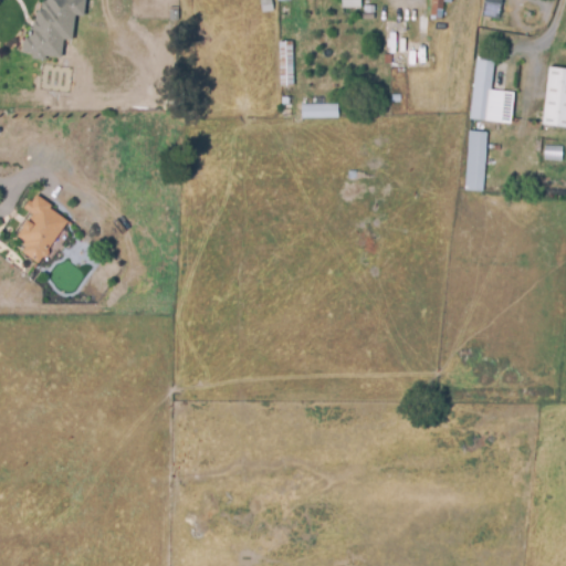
[(48,0),(86,0),(84,18),(76,18),(73,43),(65,42),(63,60),(46,58),(46,62),(33,61),(33,56),(23,55),(24,40),(30,40),(31,29),(34,29),(34,22),(37,22),(38,16),(39,16),(39,12),(42,12),(43,3),(48,3),(48,0)]
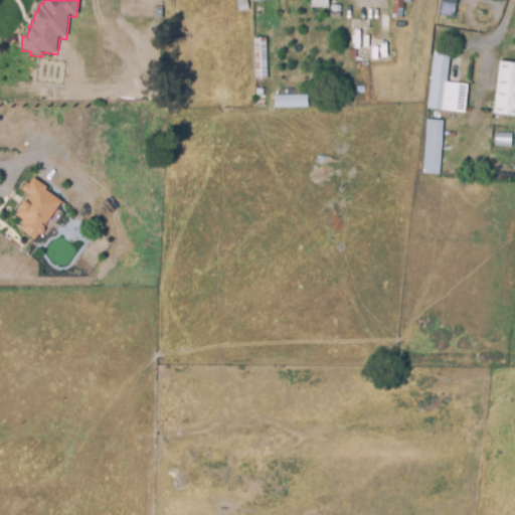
[(237,1),(242,0),(247,0),(249,11),(238,13),(237,1)]
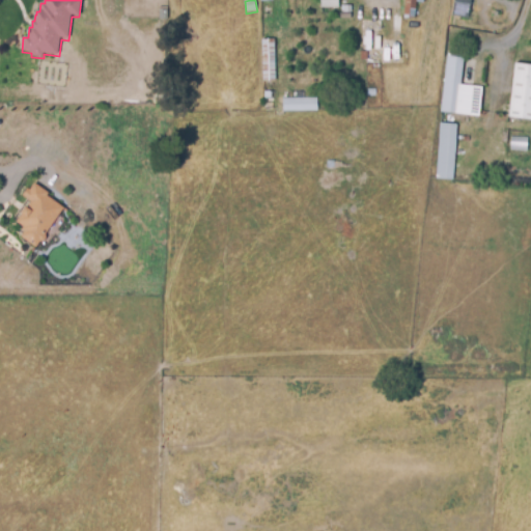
[(322,8),(322,0),(339,0),(339,8),(322,8)]
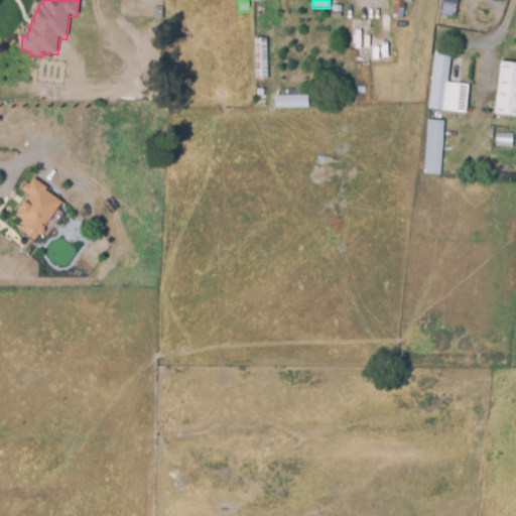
[(394,0),(411,0),(411,4),(405,4),(403,19),(393,18),(394,0)]
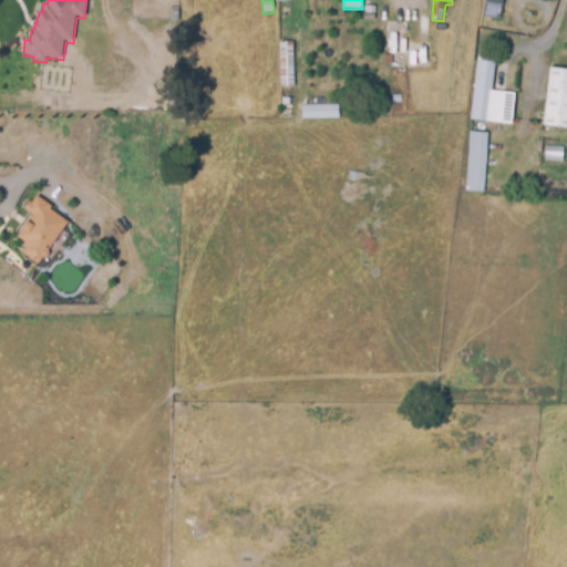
[(485,0),(500,0),(496,19),(483,17),(485,0)]
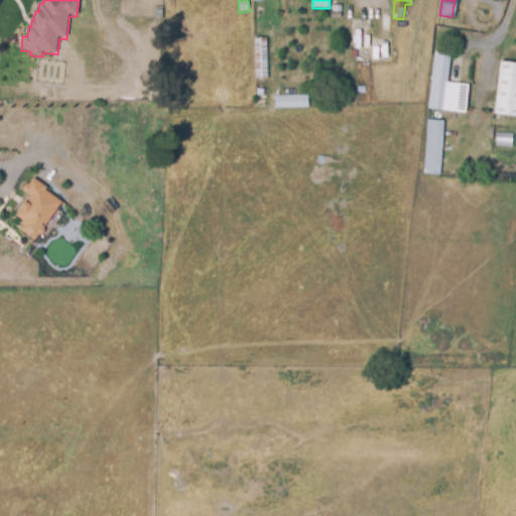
[(381,15),(390,15),(390,33),(381,33),(381,15)]
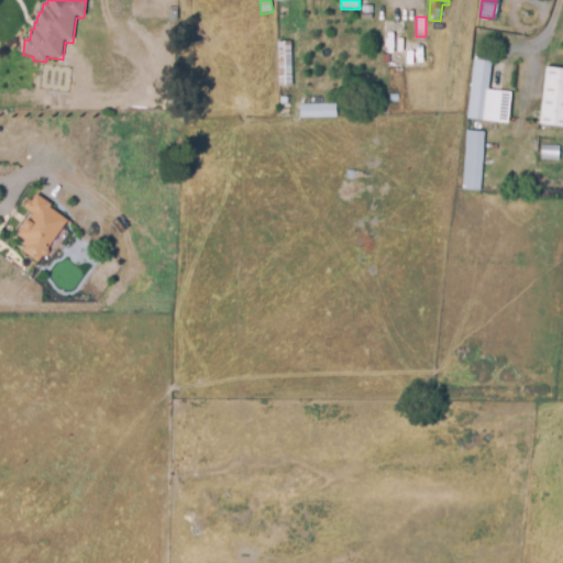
[(277,21),(289,21),(290,40),(278,40),(277,21)]
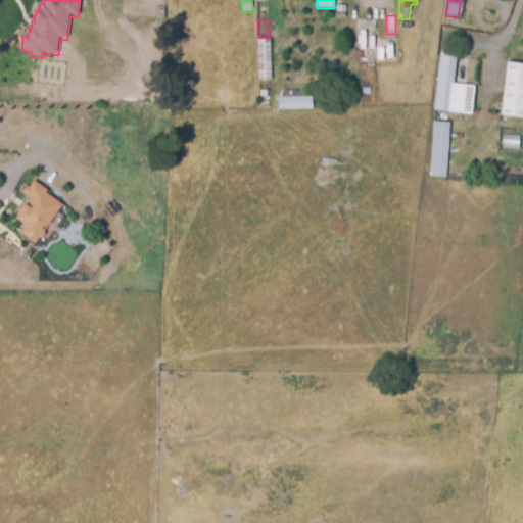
[(257,40),(270,39),(272,81),(259,82),(257,40)]
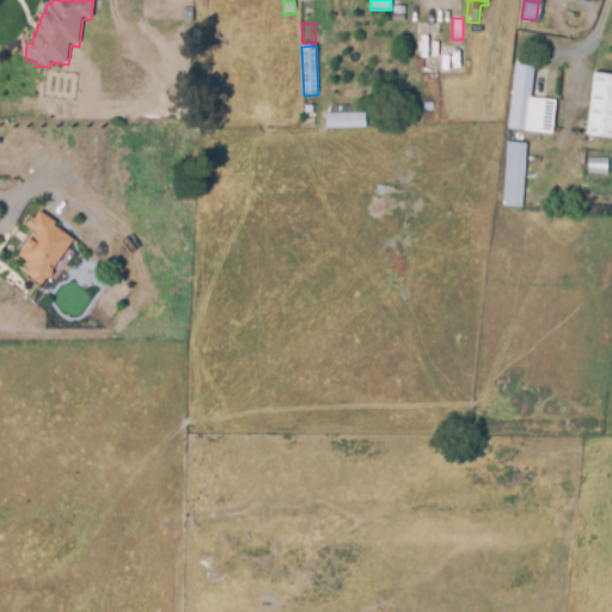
[(416,60),(427,60),(427,69),(415,69),(416,60)]
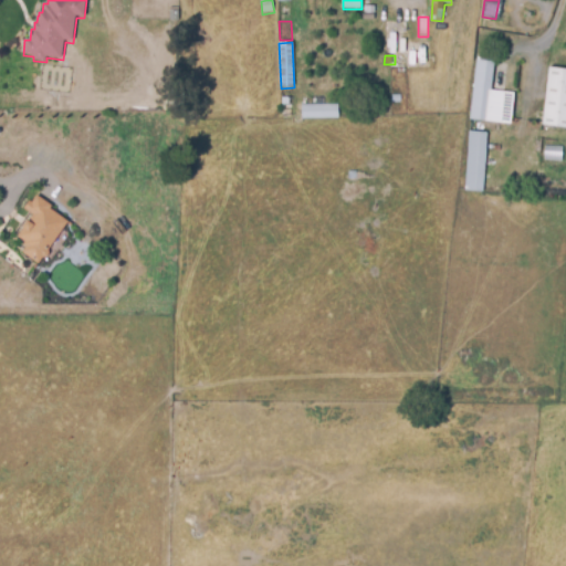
[(477,60),(494,61),(491,91),(512,93),(509,124),(500,123),(470,119),(477,60)]
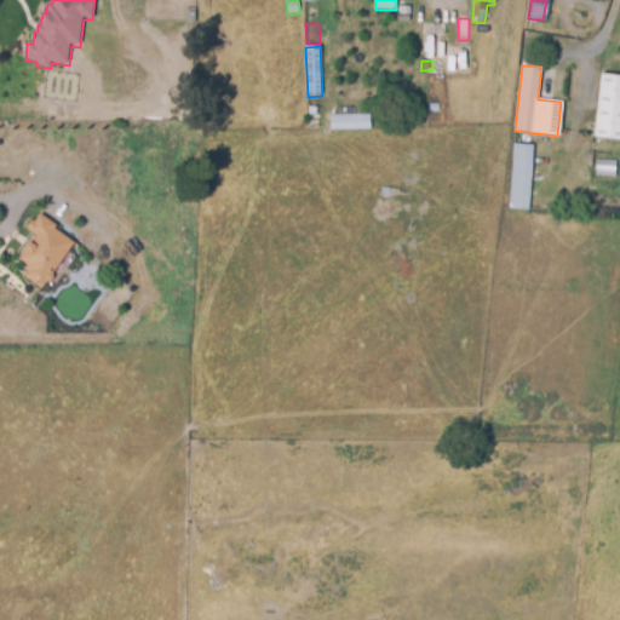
[(601,73),(619,74),(619,138),(593,136),(601,73)]
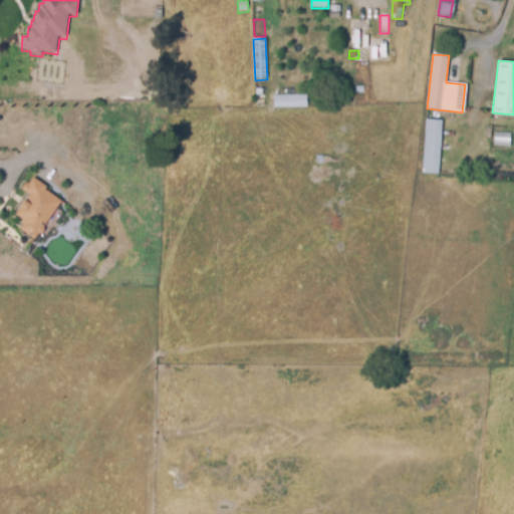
[(274,96),(306,95),(306,108),(274,109),(274,96)]
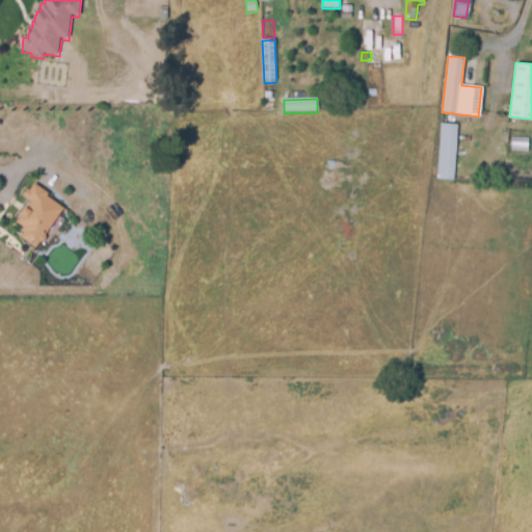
[(441,124),(457,125),(453,181),(436,179),(441,124)]
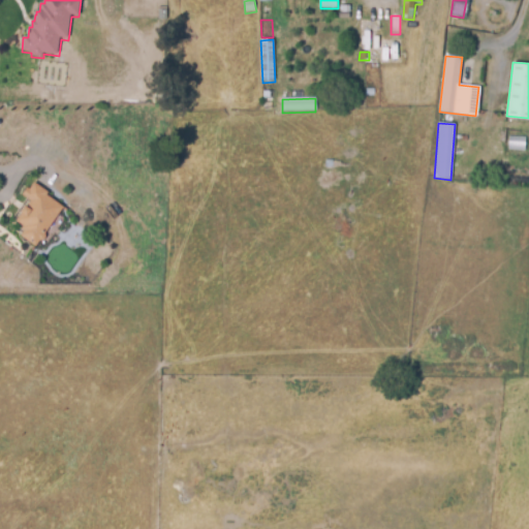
[(48,194),(63,206),(44,231),(48,235),(43,240),(40,238),(35,246),(22,236),(26,230),(23,228),(24,225),(17,220),(23,212),(21,211),(26,204),(28,205),(31,200),(23,193),(28,186),(30,188),(35,182),(49,192),(48,194)]
